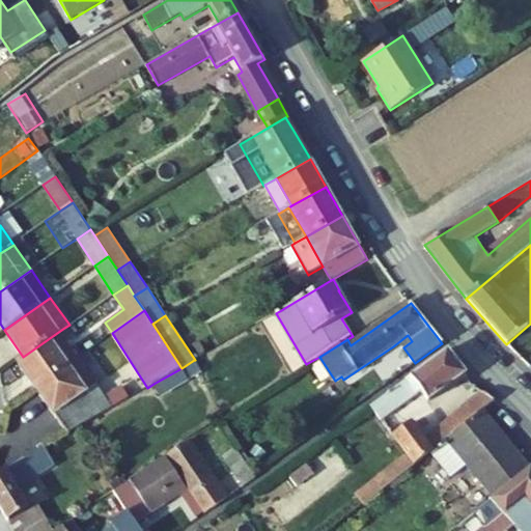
[(64,328),(23,357),(17,361),(35,388),(77,359),(67,344),(74,340),(64,328)]
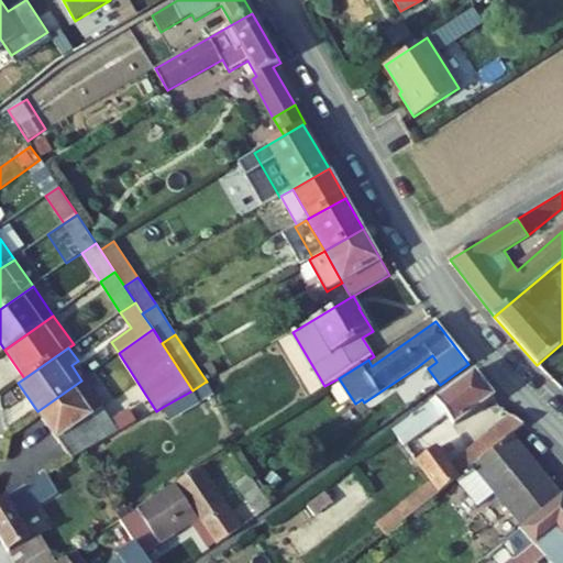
[(432,355),(417,367),(421,374),(428,368),(437,362),(432,355)]
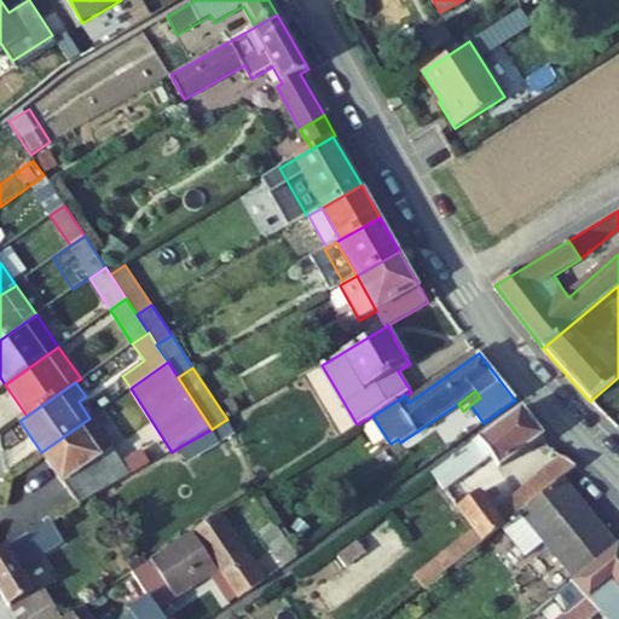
[(499,468),(543,437),(522,408),(432,474),(445,492),(492,457),(499,468)]
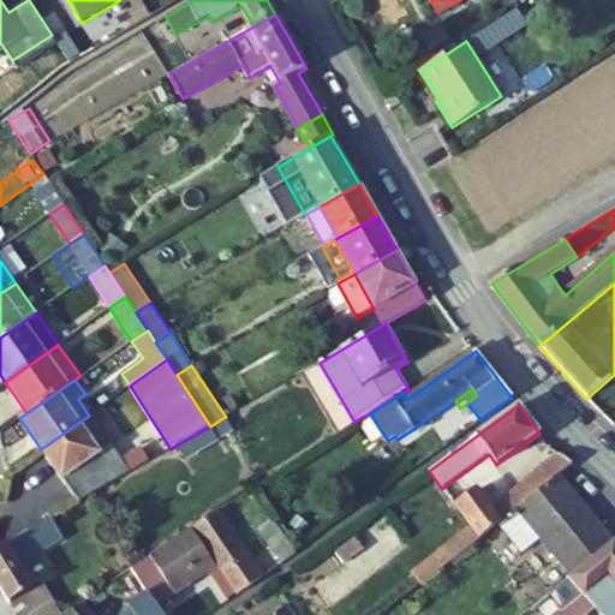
[(459,436),(475,425),(467,413),(451,425),(459,436)]
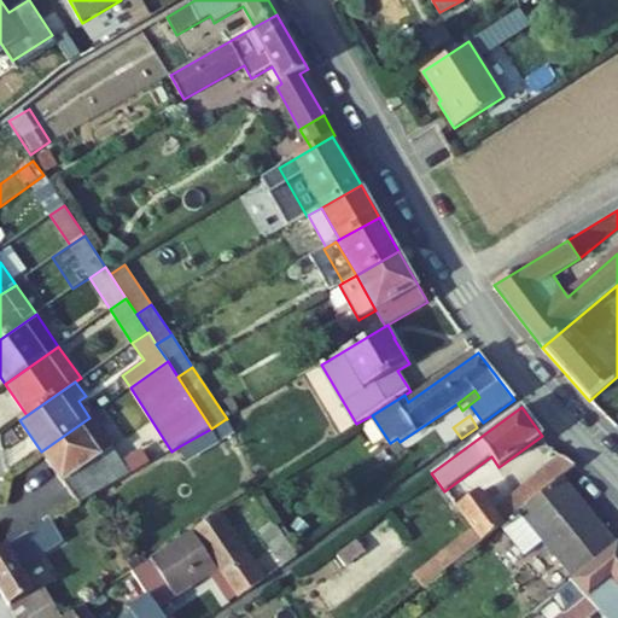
[(143,449),(122,464),(112,448),(117,445),(110,435),(105,438),(89,418),(41,452),(79,505),(151,462),(143,449)]
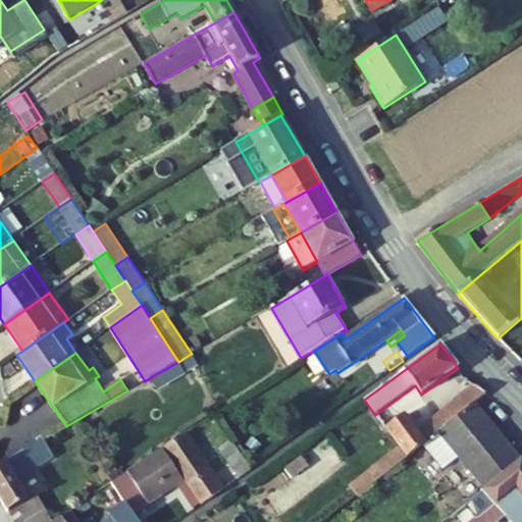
[(185,372),(197,365),(191,354),(178,362),(185,372)]
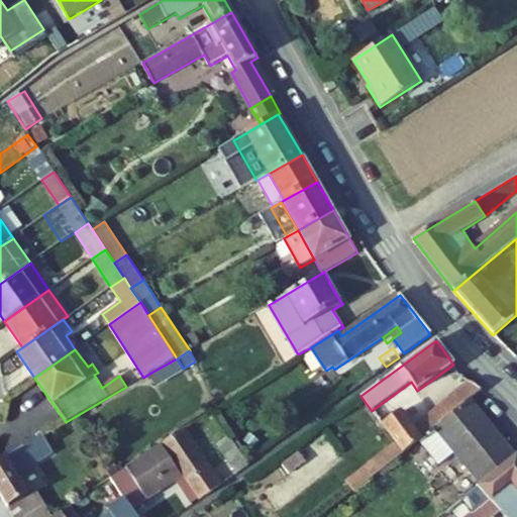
[(156,385),(183,369),(177,358),(149,374),(156,385)]
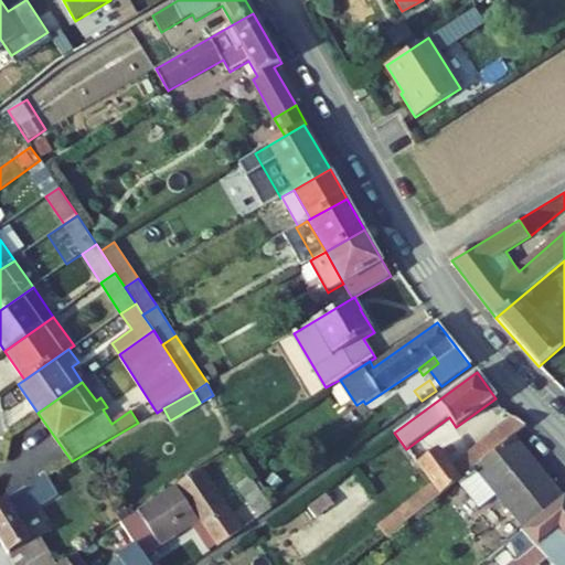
[(439,450),(418,465),(434,486),(441,496),(458,482),(514,436),(526,426),(514,417),(452,468),(439,450)]
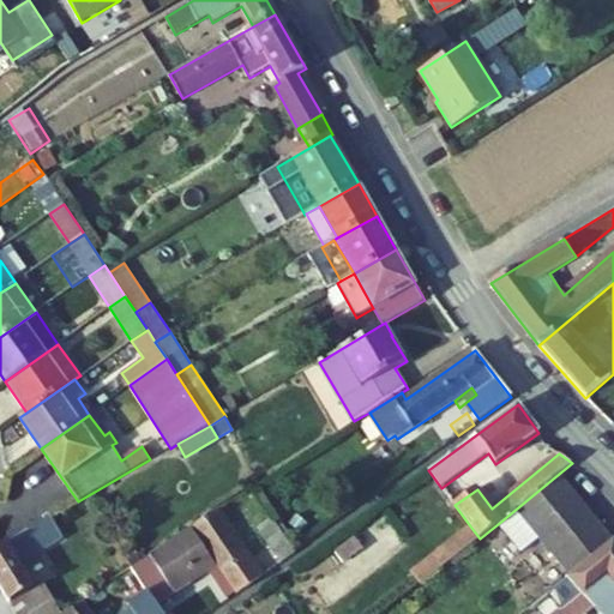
[(540,539),(571,577),(613,540),(559,474),(498,524),(522,553),(540,539)]
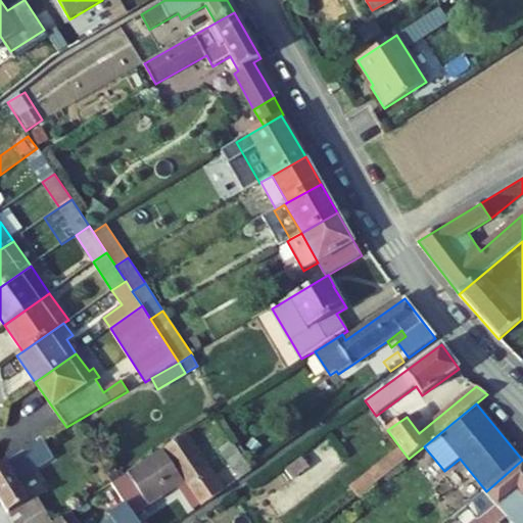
[(163,448),(202,506),(222,492),(184,435),(163,448)]
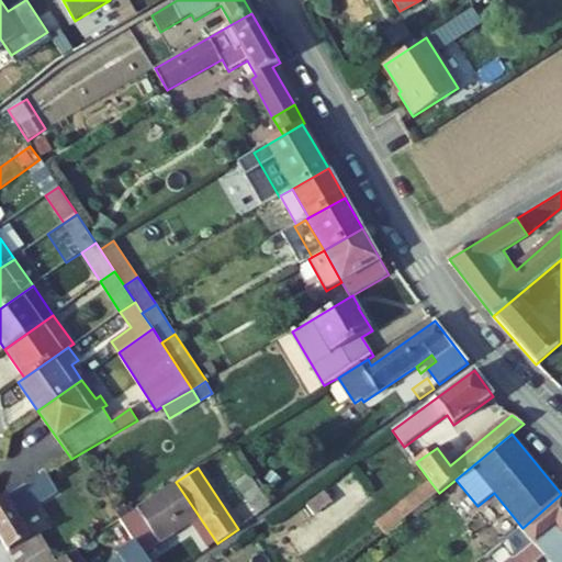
[(270,507),(248,474),(237,482),(259,515),(270,507)]
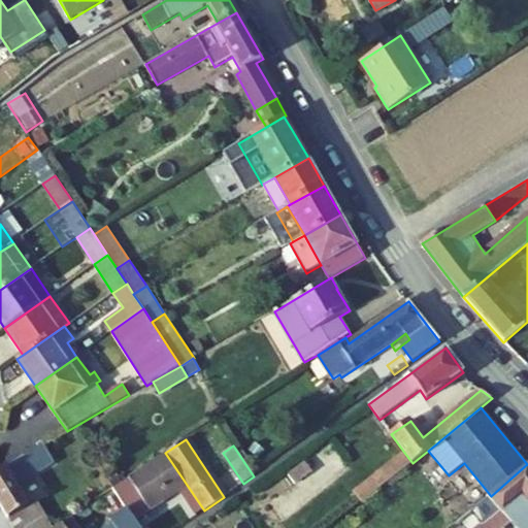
[(0,503),(8,519),(30,506),(15,482),(50,462),(41,447),(0,469),(0,503)]
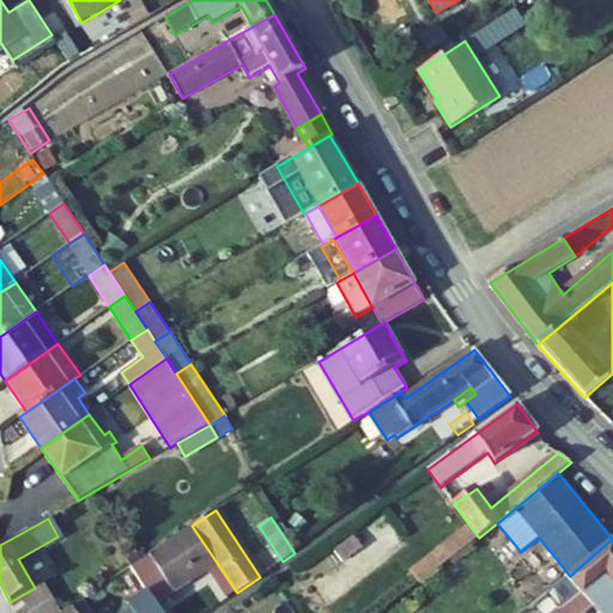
[(423,582),(479,538),(471,527),(413,571),(423,582)]
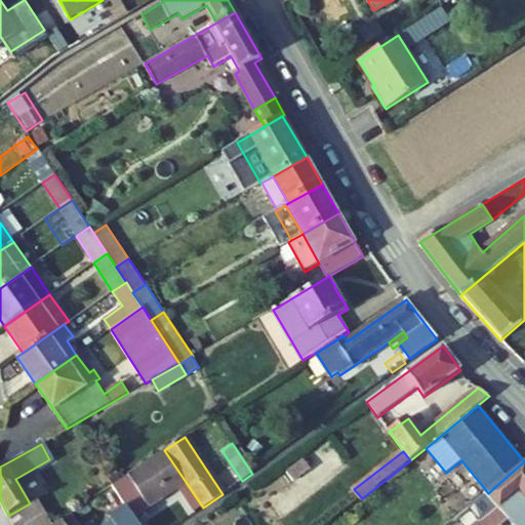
[(126,506),(134,518),(178,489),(194,512),(201,508),(164,452),(113,487),(126,506)]
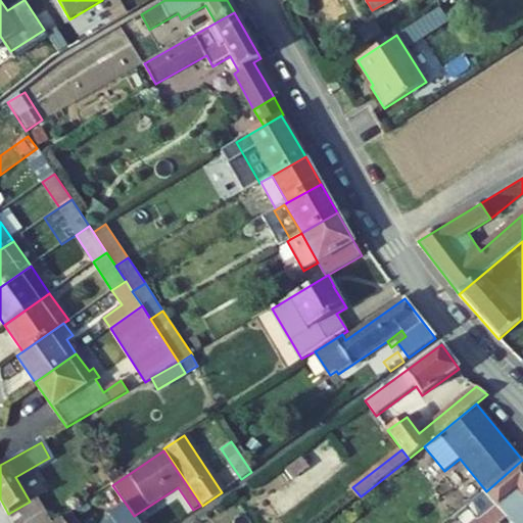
[(285,470),(292,479),(310,467),(302,458),(285,470)]
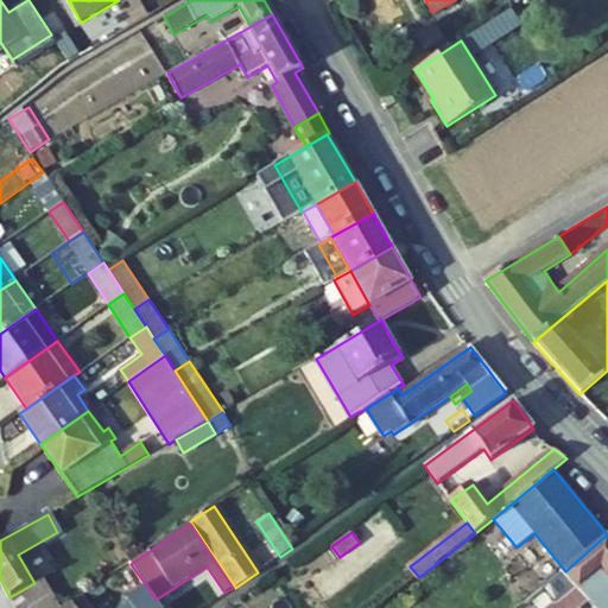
[(536,607),(582,607),(589,603),(591,607),(607,607),(607,534),(565,571),(530,600),(536,607)]
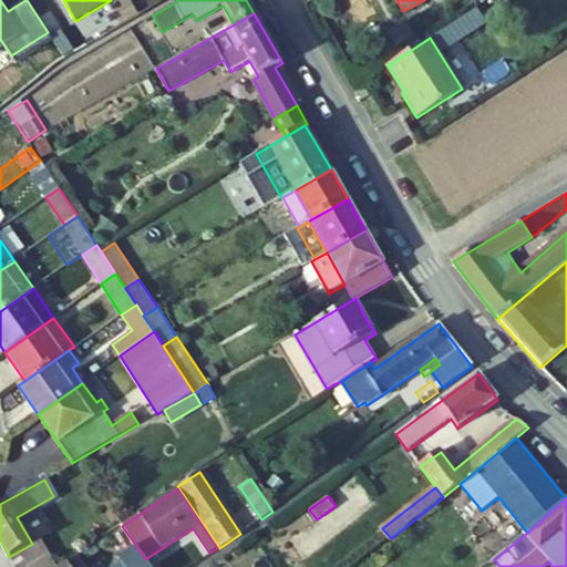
[(291,558),(268,524),(256,533),(279,566),(291,558)]
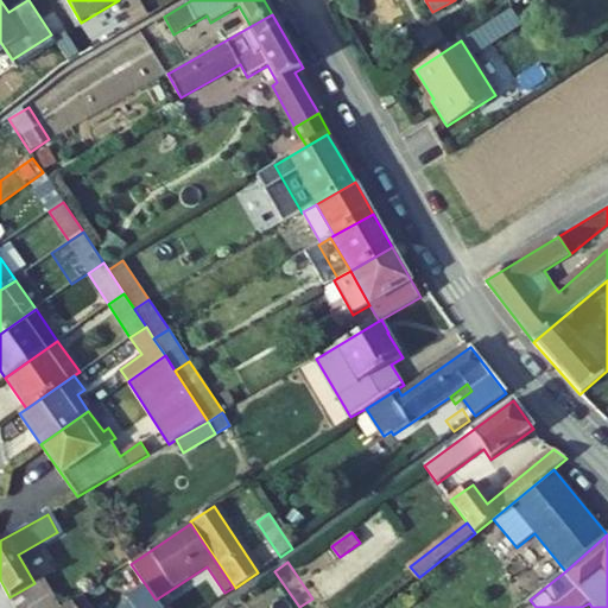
[(55,607),(39,580),(35,583),(10,597),(16,607),(55,607)]
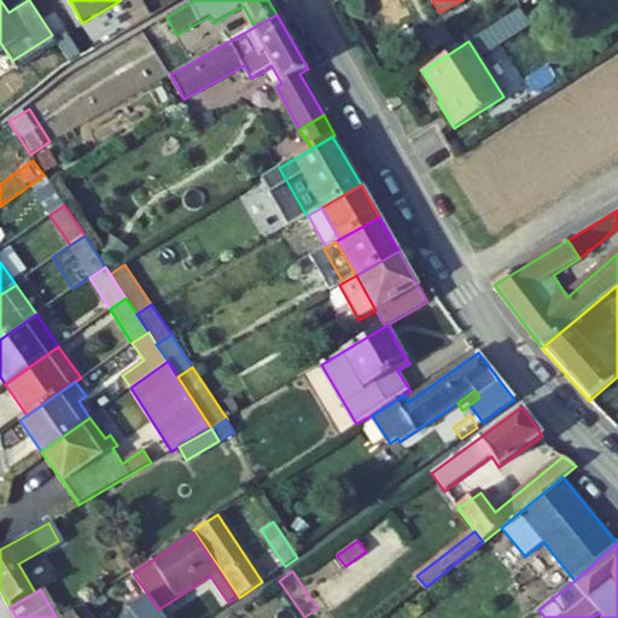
[(110,617),(97,596),(71,612),(75,617),(164,617),(158,610),(149,595),(129,608),(135,617),(110,617)]
